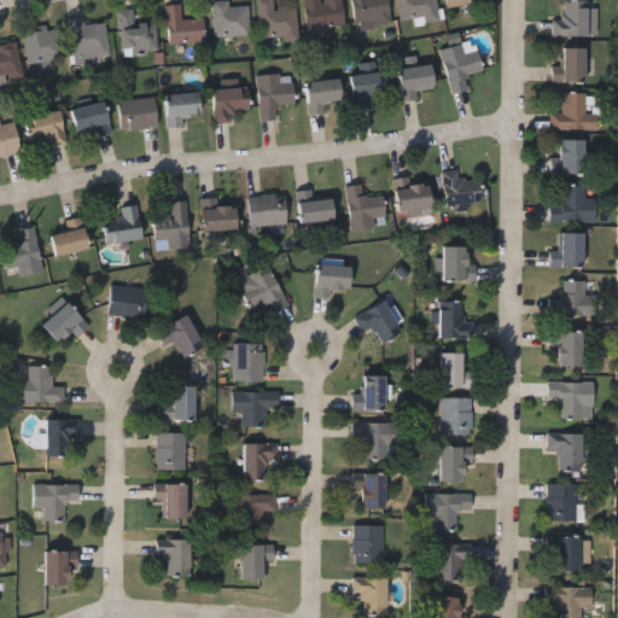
[(211,0),(228,0),(228,4),(248,3),(250,31),(213,34),(211,0)]
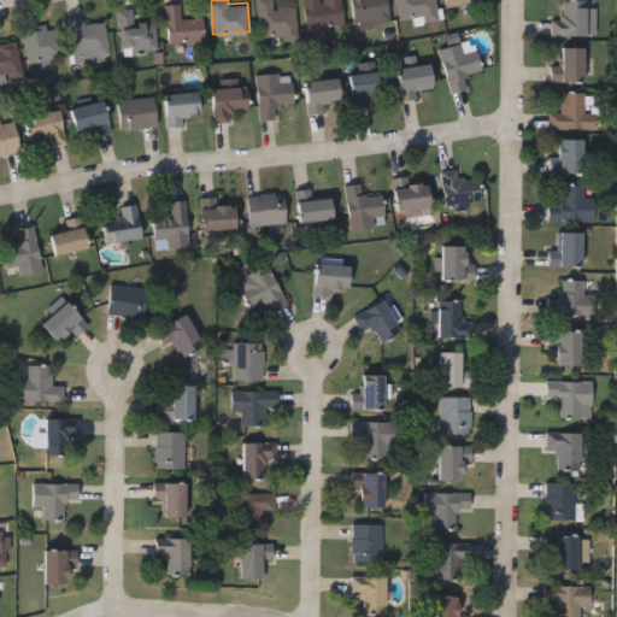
[(256,0),(271,0),(272,4),(294,1),(298,34),(259,37),(256,0)]
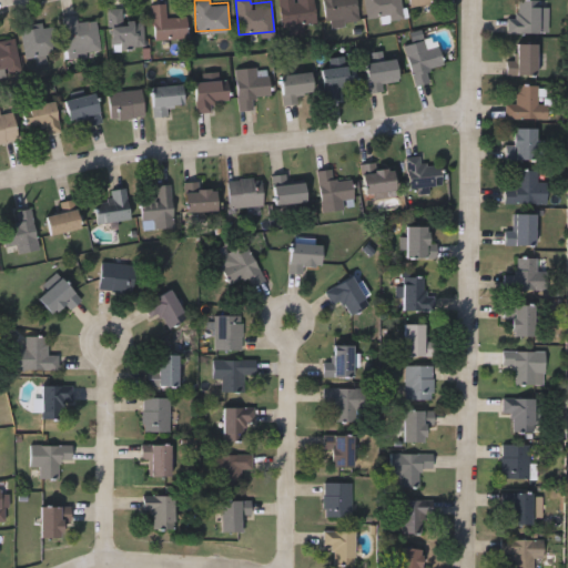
[(313,0),(316,21),(303,22),(304,31),(283,34),(279,0),(313,0)]
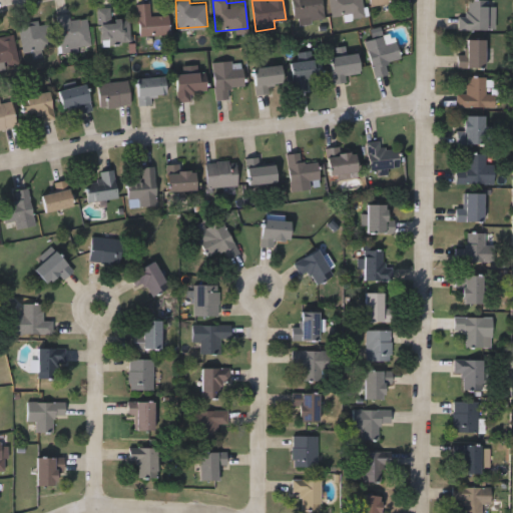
[(321,0),(324,15),(295,19),(292,0),(321,0)]
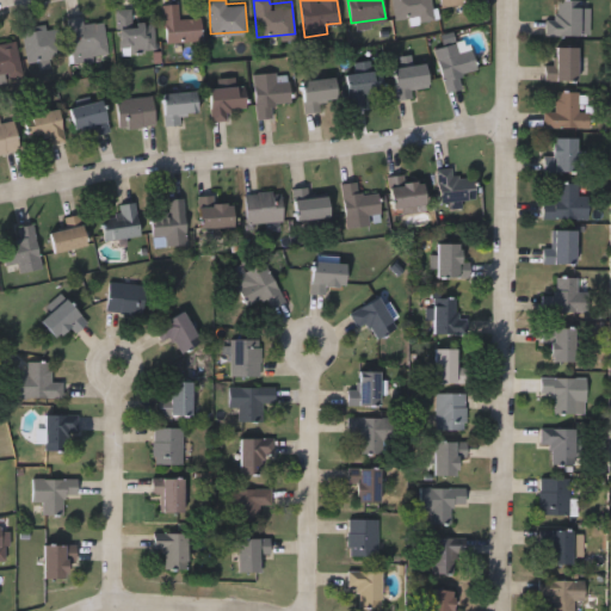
[(430,0),(432,14),(394,19),(392,0),(430,0)]
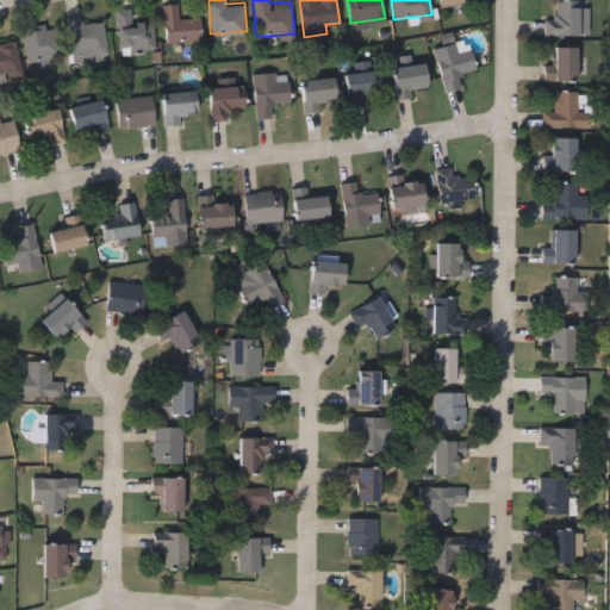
[(543,33),(543,14),(556,14),(556,0),(580,0),(580,33),(543,33)]
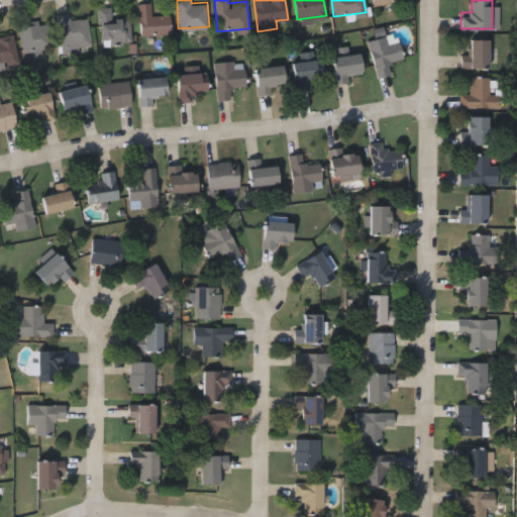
[(171,33),(139,35),(137,2),(149,1),(150,14),(170,13),(171,33)]
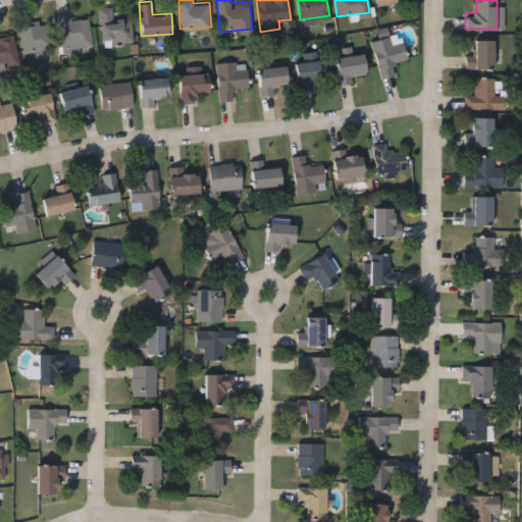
[(133,41),(101,42),(100,6),(112,6),(112,17),(132,16),(133,41)]
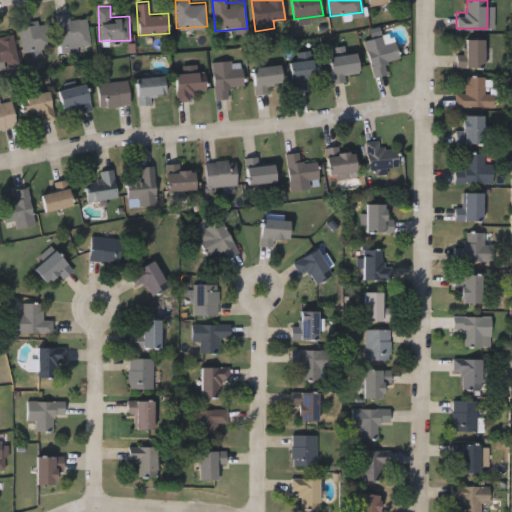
[(55,13),(69,12),(69,18),(87,16),(90,46),(59,49),(55,13)]
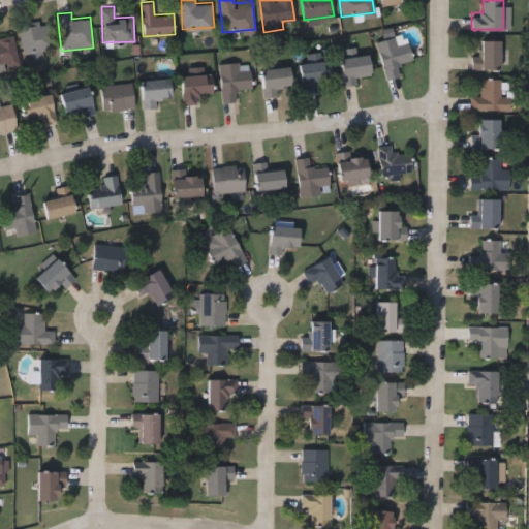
[(50,23),(54,48),(25,53),(19,24),(40,20),(41,25),(50,23)]
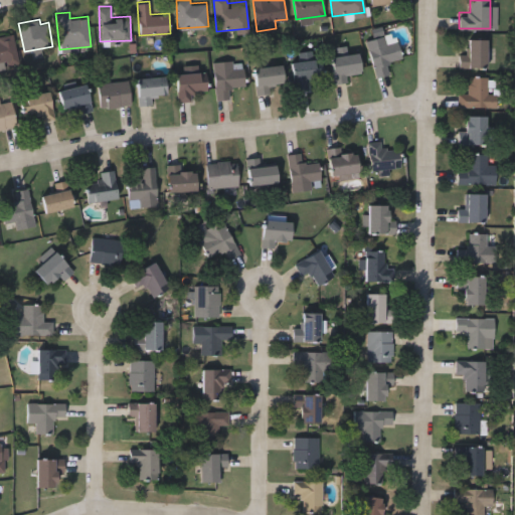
[(18,57),(0,60),(0,34),(13,32),(18,57)]
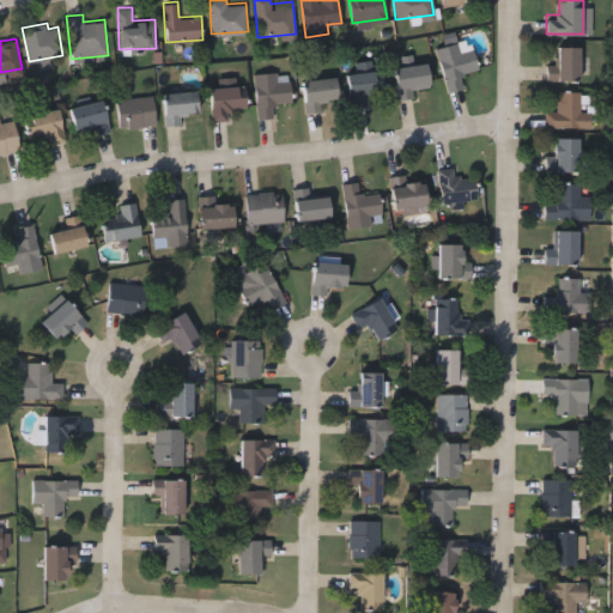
[(447,91),(437,46),(471,38),(477,68),(461,72),(463,86),(447,91)]
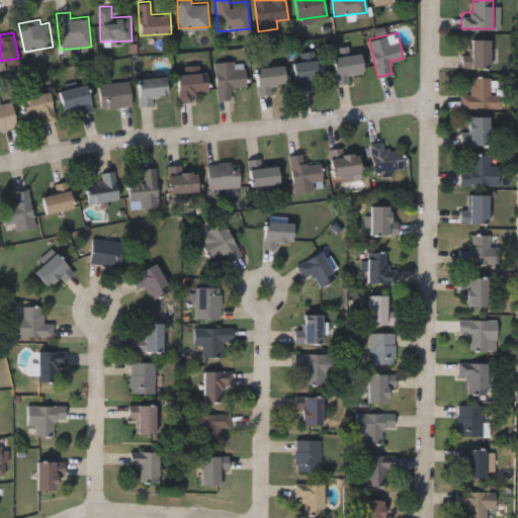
[(461,53),(470,53),(470,37),(489,37),(489,66),(461,66),(461,53)]
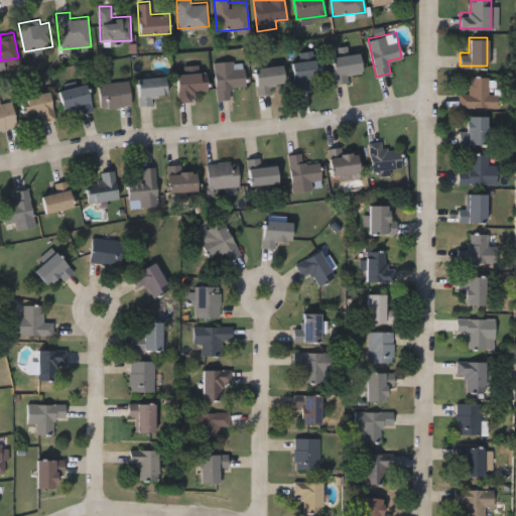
[(349,73),(349,82),(332,82),(332,53),(360,53),(360,73),(349,73)]
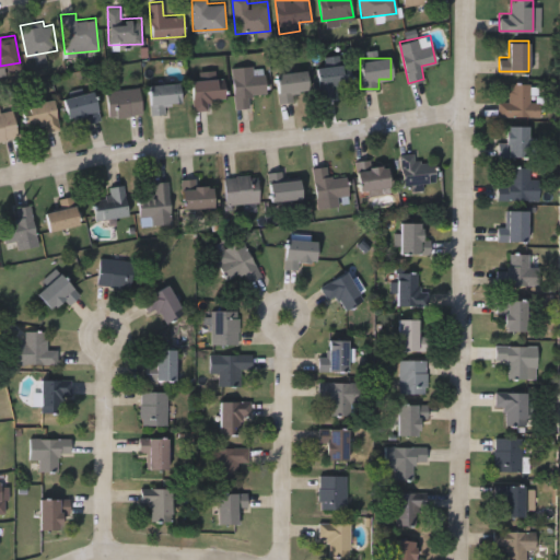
[(265,92),(248,93),(248,106),(235,107),(232,67),(264,65),(265,92)]
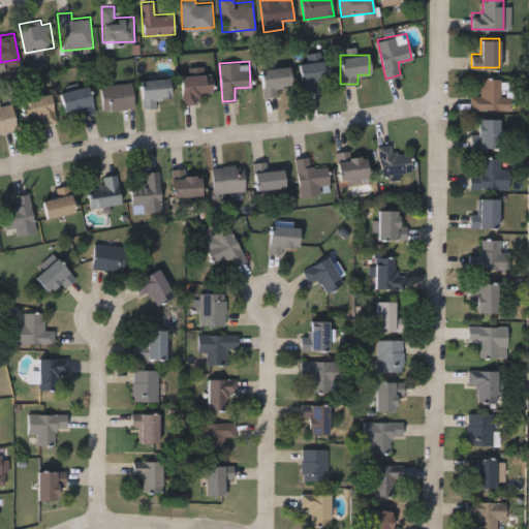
[(315,89),(301,89),(301,61),(330,61),(330,80),(315,80),(315,89)]
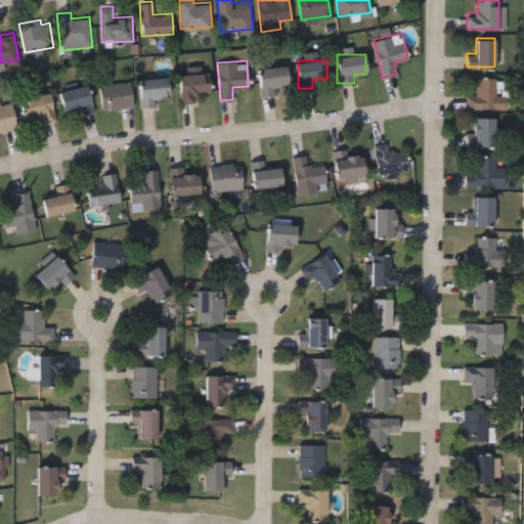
[(288,83),(274,85),(275,94),(260,95),(258,67),(287,64),(288,83)]
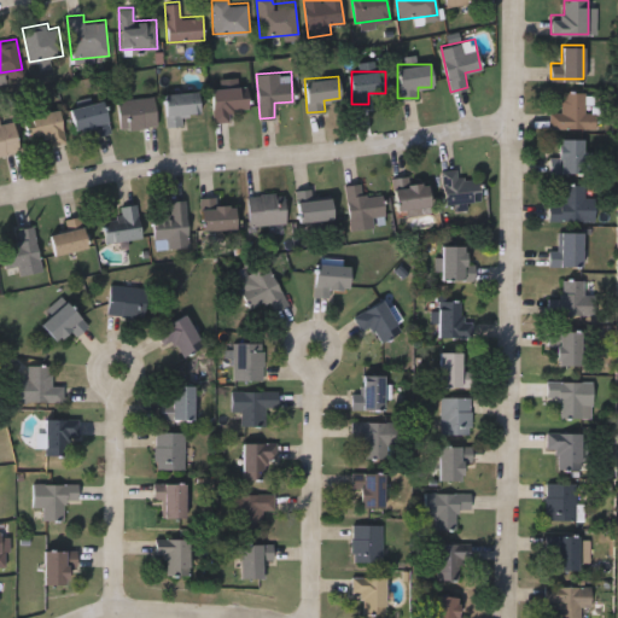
[(248,86),(248,109),(229,109),(229,121),(213,121),(213,86),(248,86)]
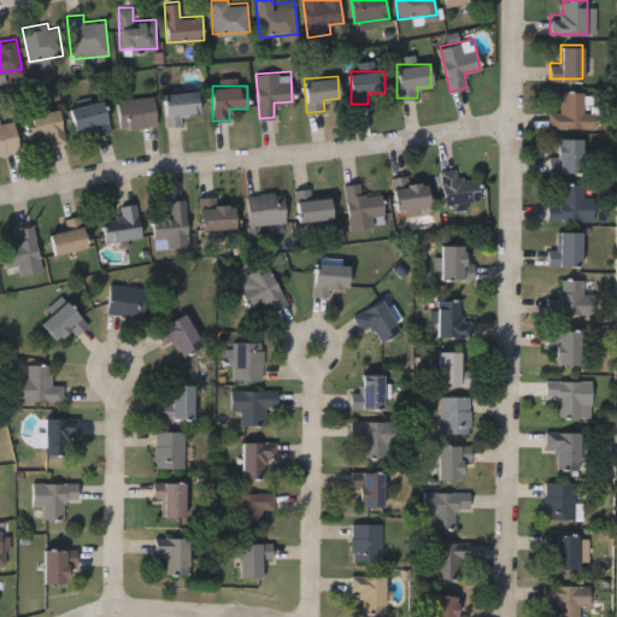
[(181,112),(181,124),(166,124),(164,92),(197,89),(198,112),(181,112)]
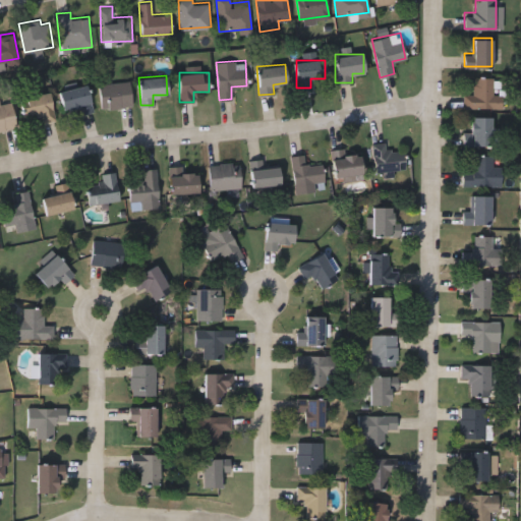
[(502,107),(462,107),(462,93),(473,93),(473,76),(494,76),(494,94),(502,94),(502,107)]
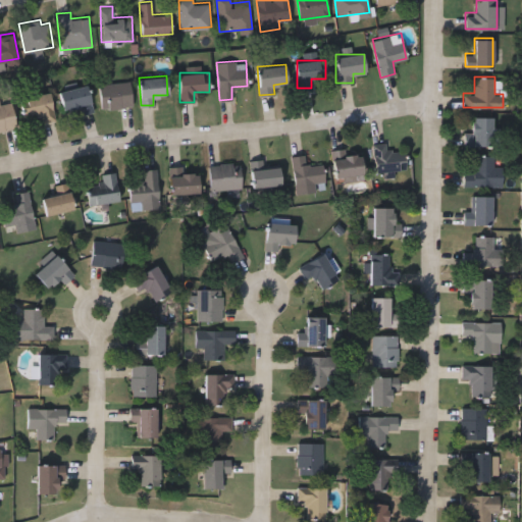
[(100,107),(100,83),(131,82),(131,106),(100,107)]
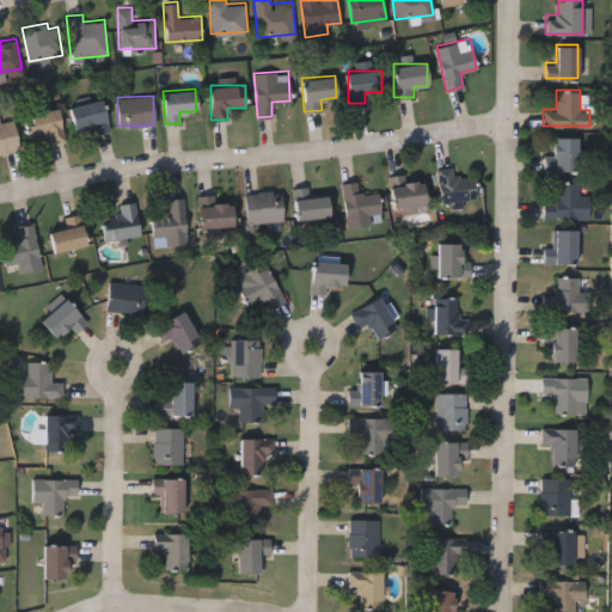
[(91,124),(74,128),(69,105),(102,99),(109,129),(92,133),(91,124)]
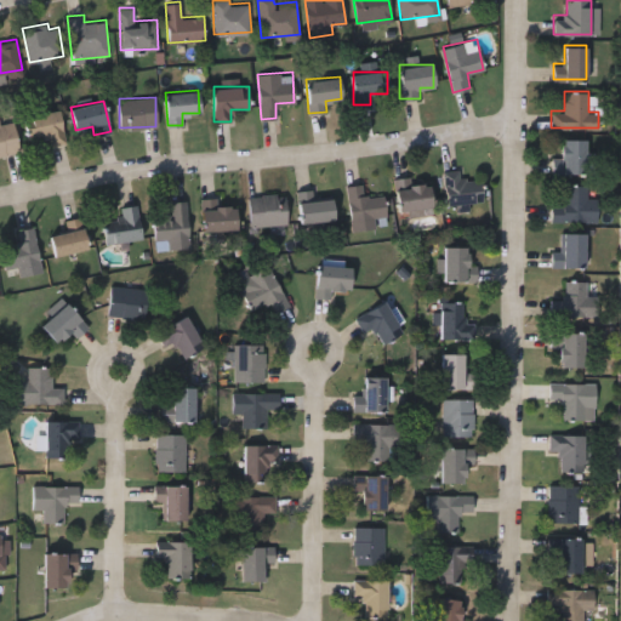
[(50,146),(47,135),(28,138),(24,115),(60,109),(66,142),(50,146)]
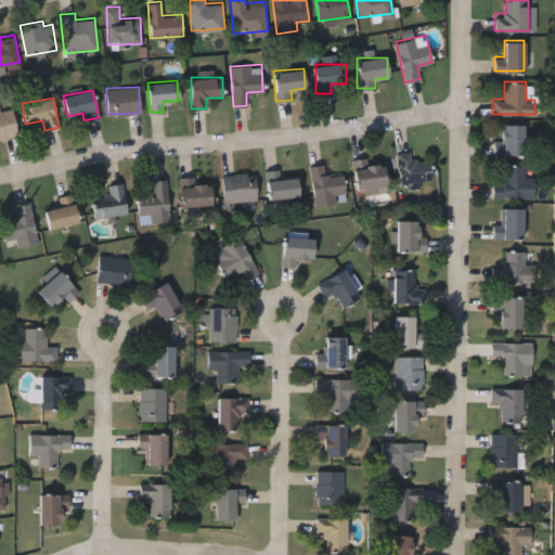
[(0,108),(13,108),(15,137),(0,137),(0,108)]
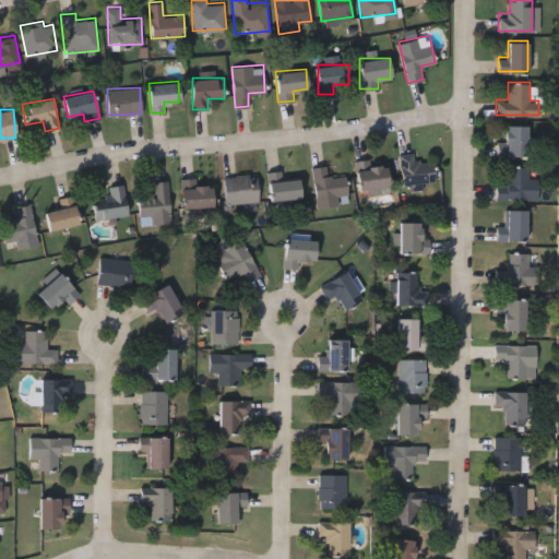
[(527,125),(527,155),(497,155),(497,141),(506,141),(506,125),(527,125)]
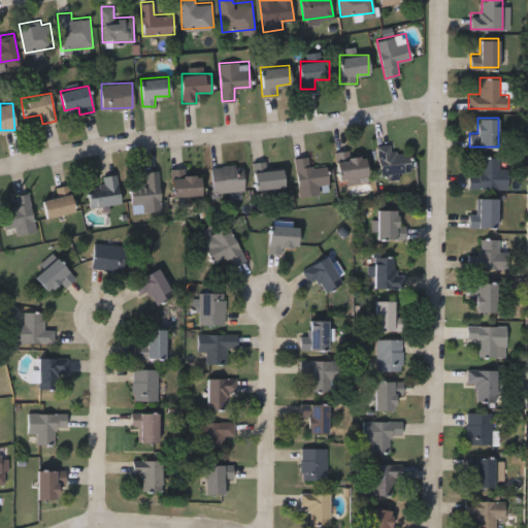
[(376,145),(393,144),(394,154),(408,153),(410,170),(380,174),(376,145)]
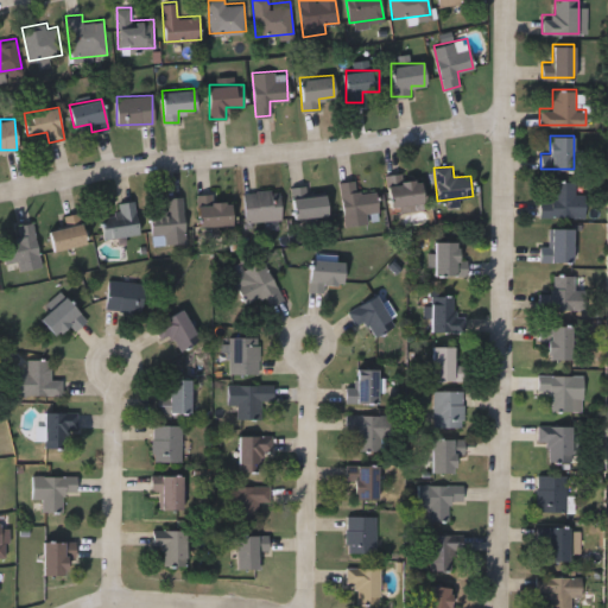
[(387,173),(403,172),(403,177),(420,177),(423,208),(390,210),(387,173)]
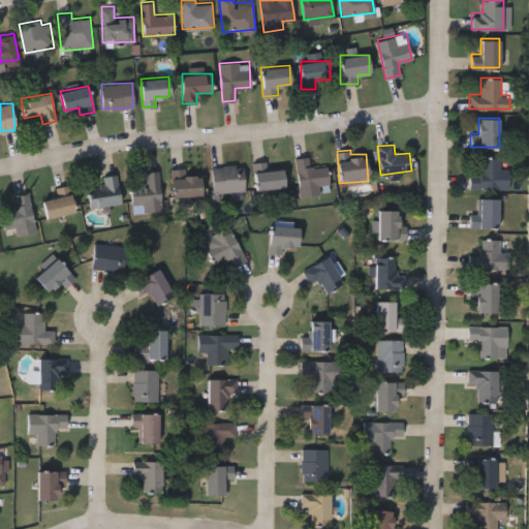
[(296,157),(309,156),(310,166),(327,164),(329,185),(319,186),(320,193),(299,195),(296,157)]
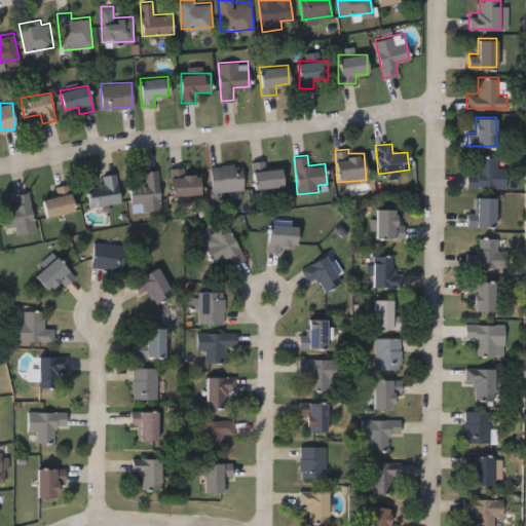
[(505,186),(466,186),(466,173),(479,173),(479,156),(496,156),(496,166),(505,166),(505,186)]
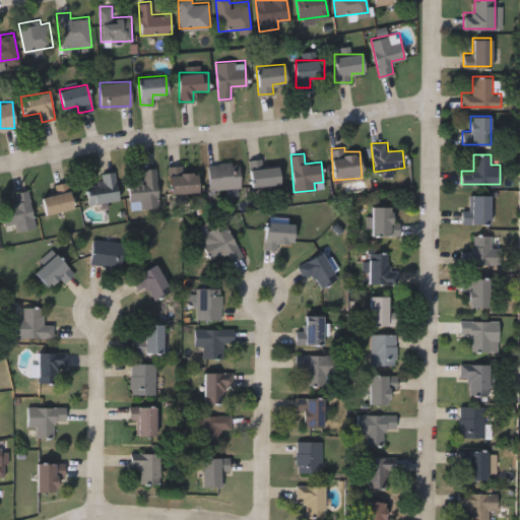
[(252,186),(249,158),(262,157),(263,166),(278,165),(280,183),(252,186)]
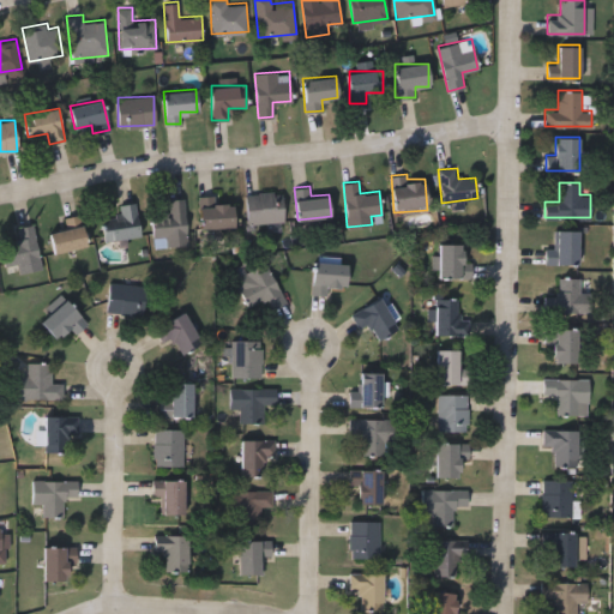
[(283,221),(247,222),(246,192),(282,191),(283,221)]
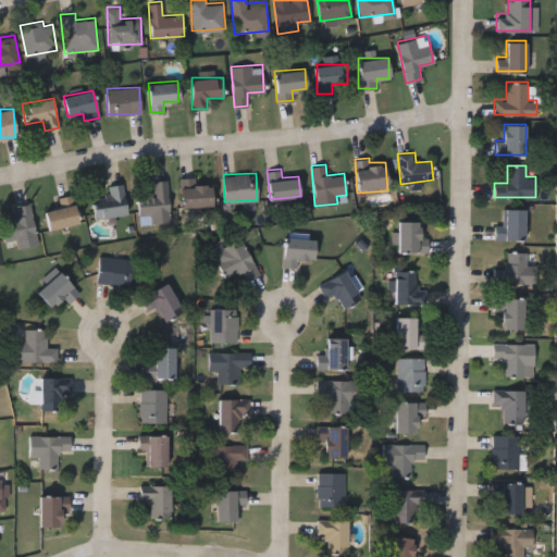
[(194,183),(212,183),(212,206),(182,206),(182,176),(194,176),(194,183)]
